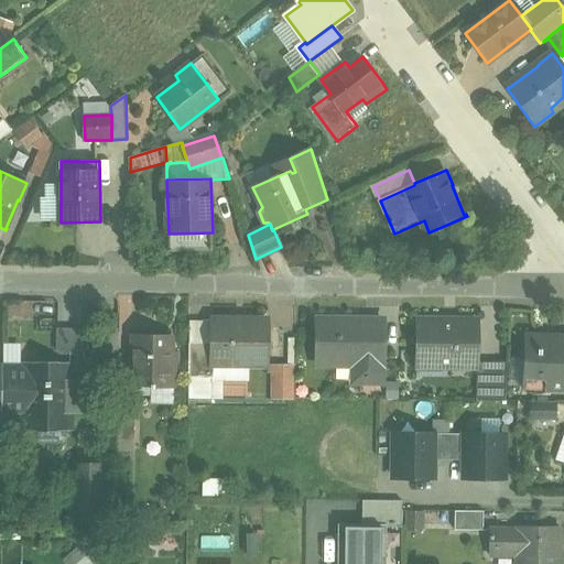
[(213,232),(169,234),(169,252),(213,250),(213,232)]
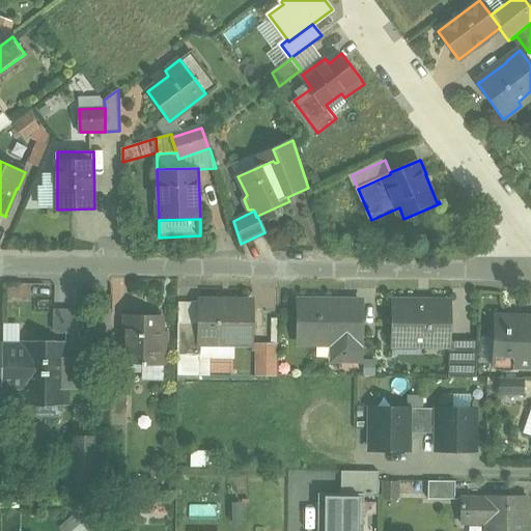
[(253,301),(201,301),(201,323),(200,343),(202,343),(253,343),(253,301)]
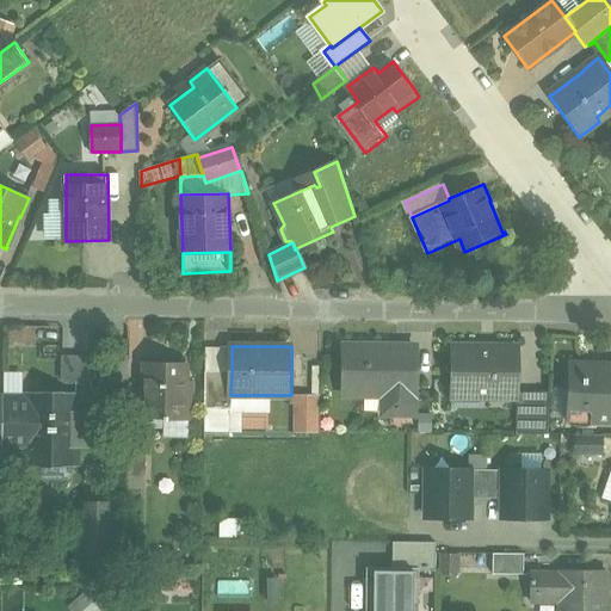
[(418,347),(345,347),(345,396),(368,396),(368,393),(386,393),(386,414),(415,414),(415,395),(418,395),(418,347)]
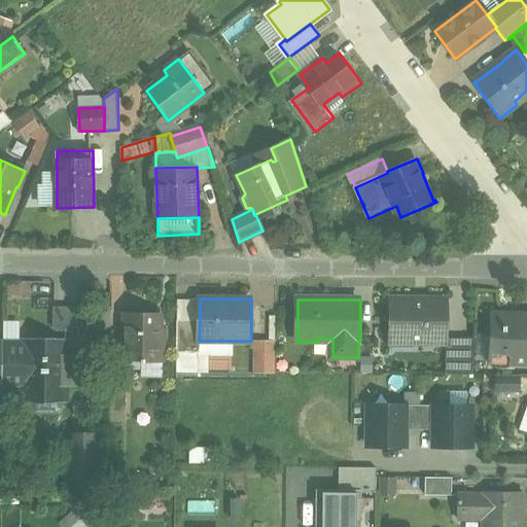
[(448,300),(391,300),(391,340),(447,341),(448,300)]
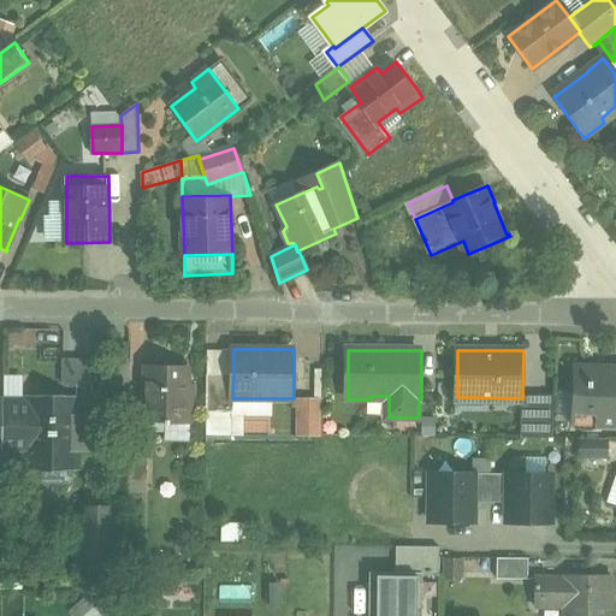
[(188,366),(147,365),(146,422),(166,422),(166,424),(195,425),(195,384),(188,384),(188,366)]
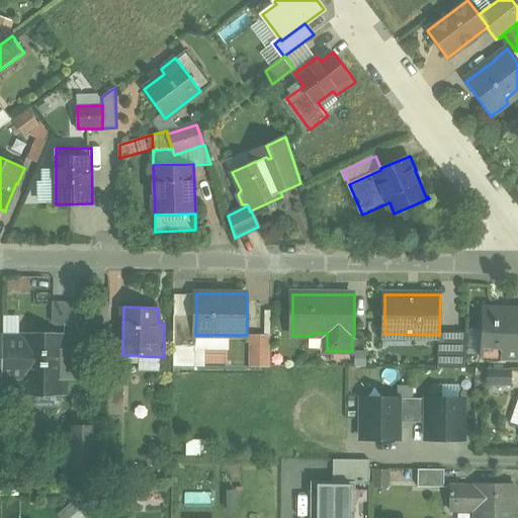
[(517,309),(485,307),(482,357),(517,358),(517,309)]
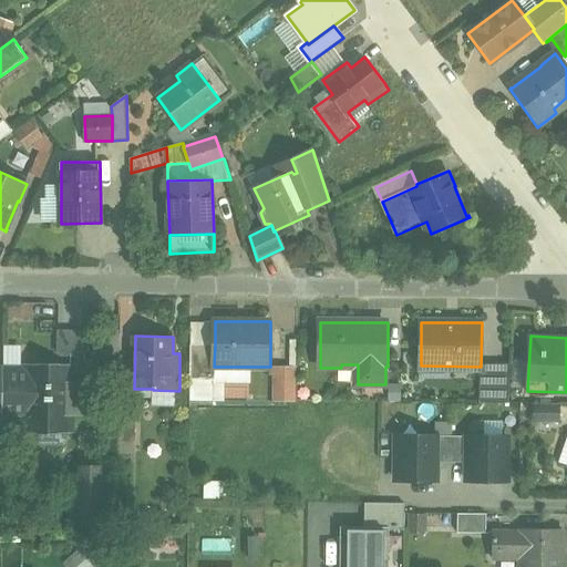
[(215,344),(191,344),(191,380),(216,380),(216,367),(214,367),(215,344)]
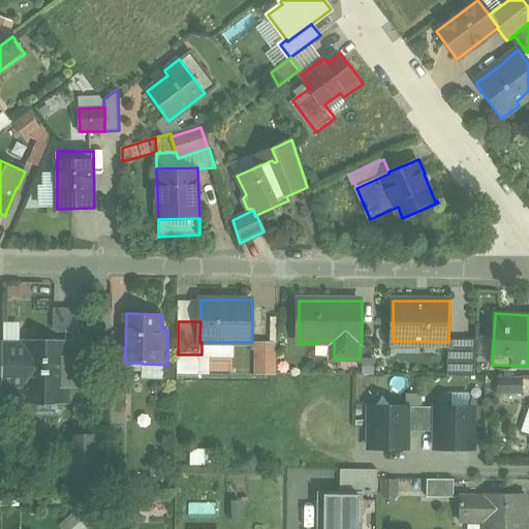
[(67,342),(24,341),(24,343),(23,389),(3,389),(3,412),(19,412),(19,399),(23,399),(23,401),(66,402),(67,342)]
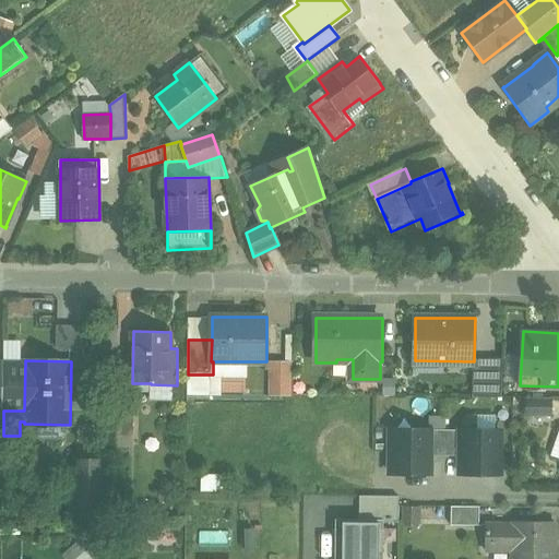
[(25,363),(4,363),(3,411),(24,411),(25,363)]
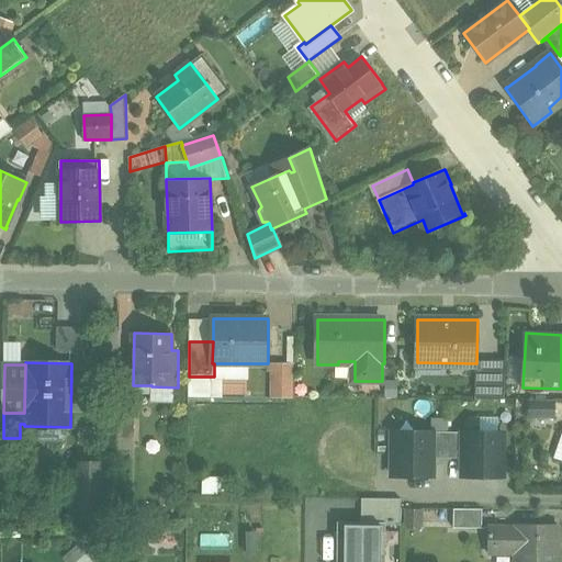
[(505,366),(482,364),(481,400),(505,400),(505,366)]
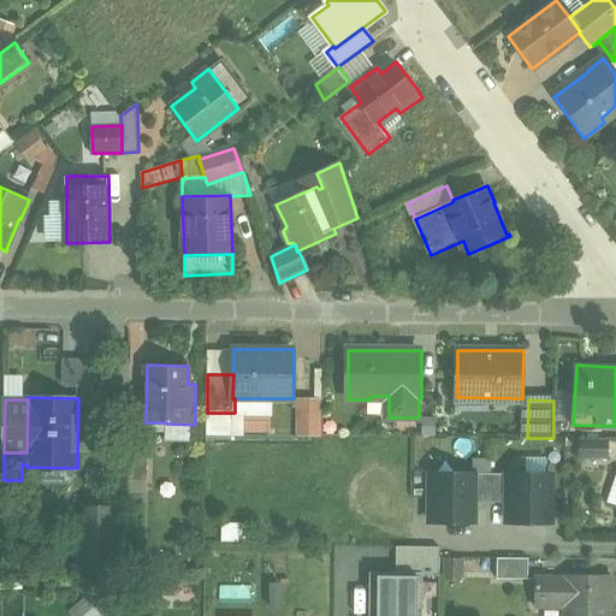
[(147,433),(130,432),(129,479),(147,479),(147,433)]
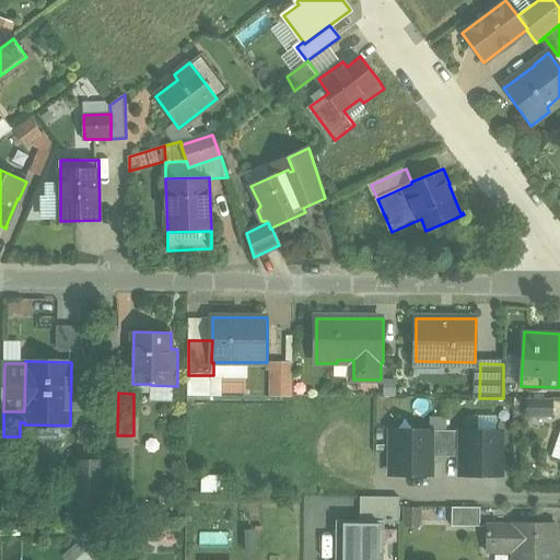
[(553,400),(528,400),(528,416),(553,417),(553,400)]
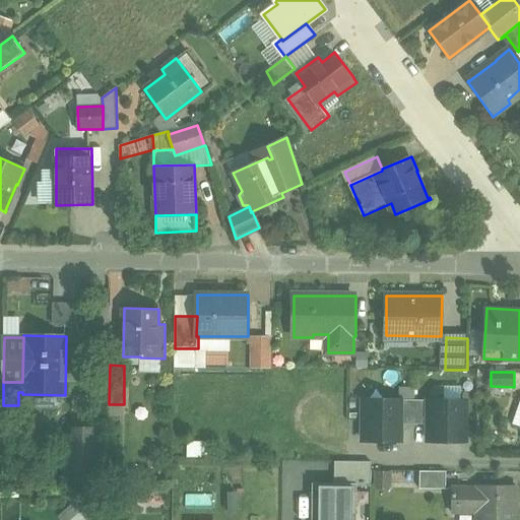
[(401,400),(365,399),(364,440),(400,441),(400,424),(401,400)]
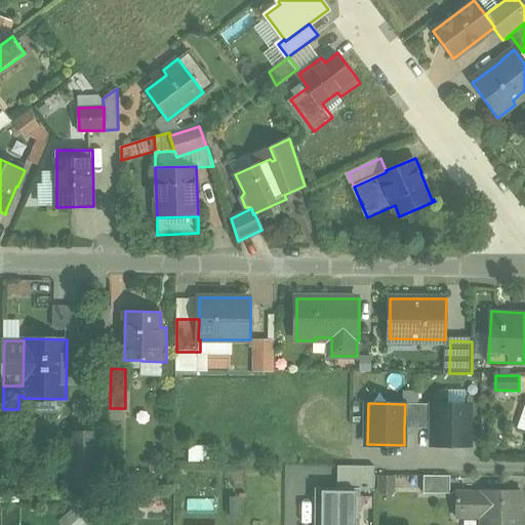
[(419,404),(405,404),(404,428),(418,428),(419,404)]
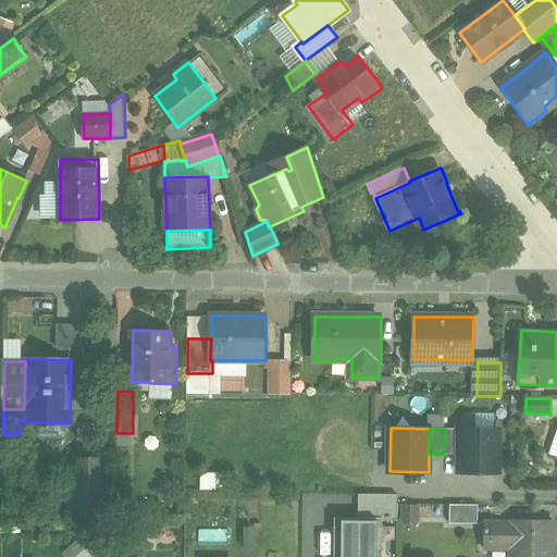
[(460,429),(445,429),(444,454),(459,455),(460,429)]
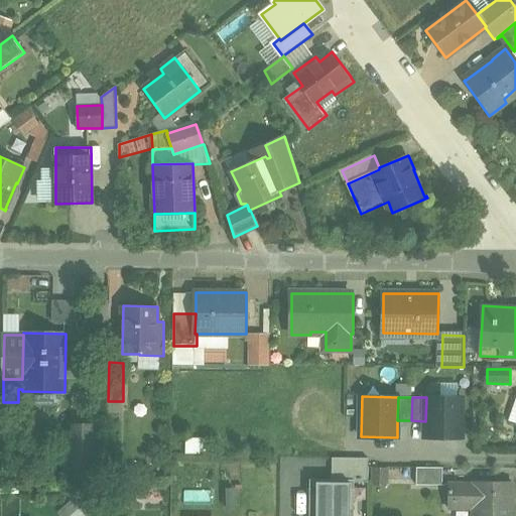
[(463,397),(426,397),(425,421),(425,437),(462,437),(463,397)]
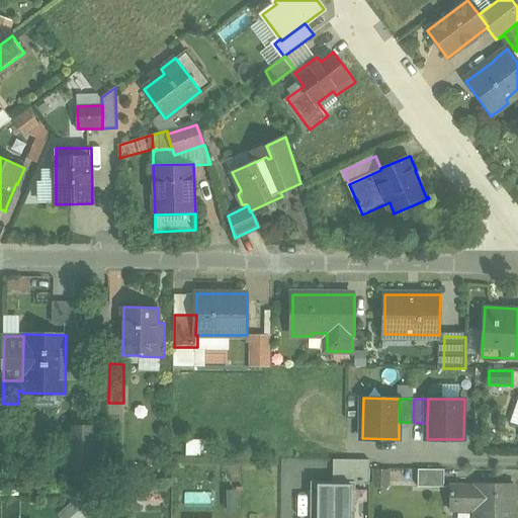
[(96,425),(70,425),(69,469),(96,470),(96,425)]
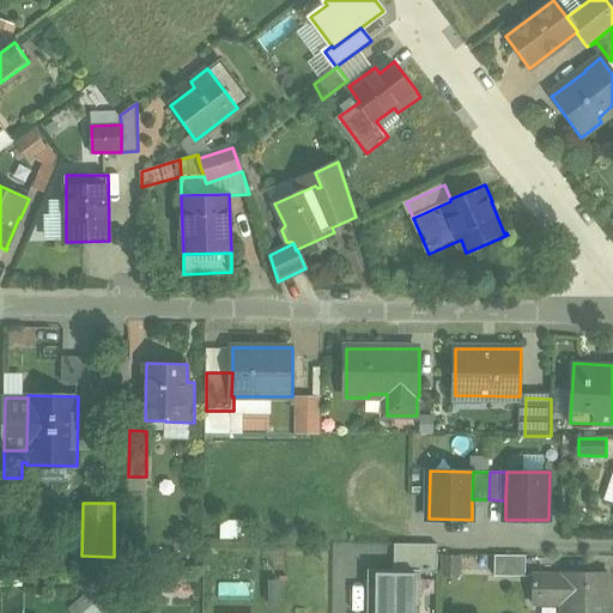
[(394,545),(394,570),(420,570),(420,574),(437,574),(437,545),(394,545)]
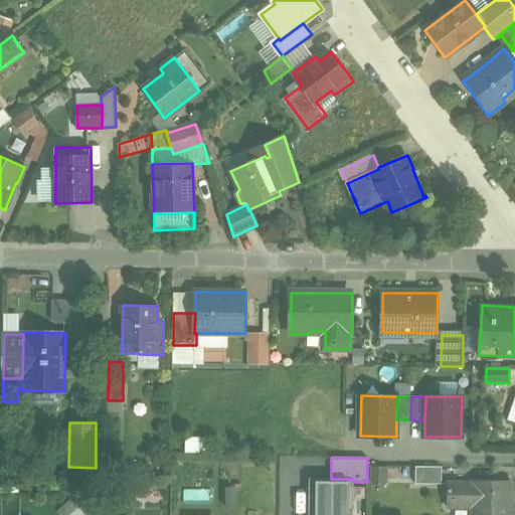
[(443,467),(416,467),(416,484),(448,484),(448,483),(443,483),(443,467)]
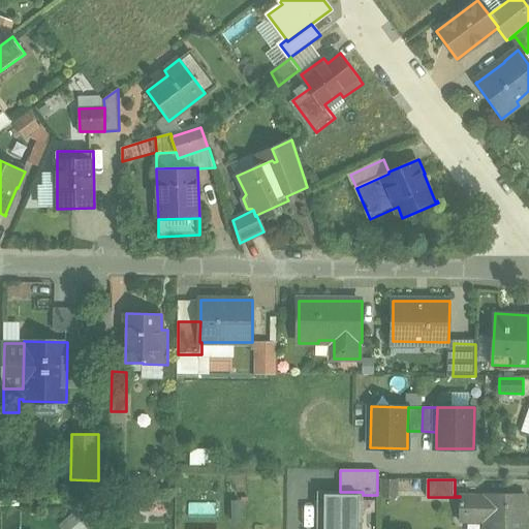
[(340,492),(316,492),(316,528),(362,528),(363,495),(363,492),(340,492)]
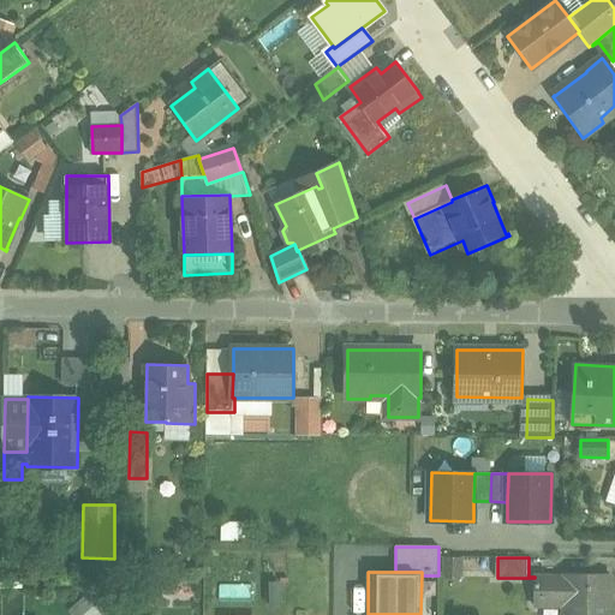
[(610,614),(611,574),(565,574),(565,577),(535,577),(535,578),(535,605),(536,605),(536,603),(565,603),(563,614),(610,614)]
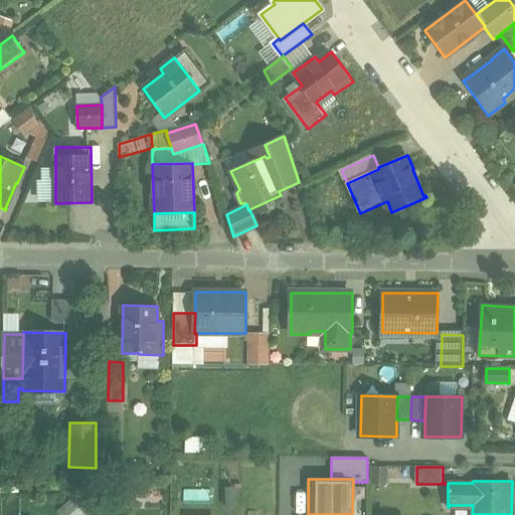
[(76,496),(58,510),(61,514),(86,514),(90,512),(76,496)]
